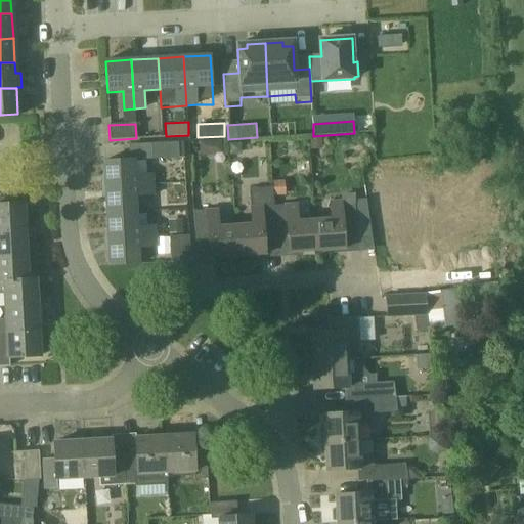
[(222,154),(222,138),(200,138),(199,154),(222,154)]
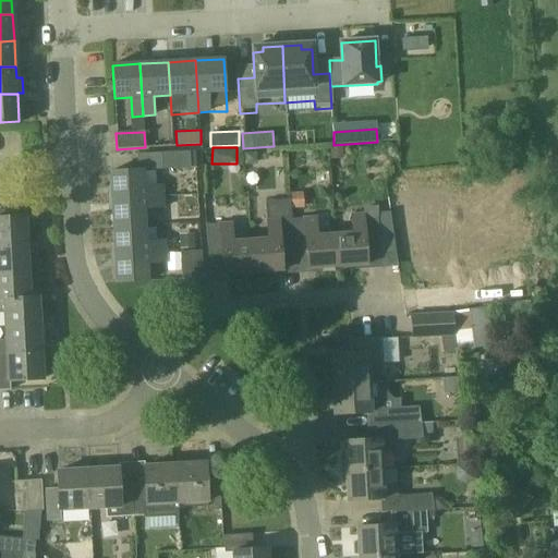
[(191,168),(190,152),(161,153),(162,169),(191,168)]
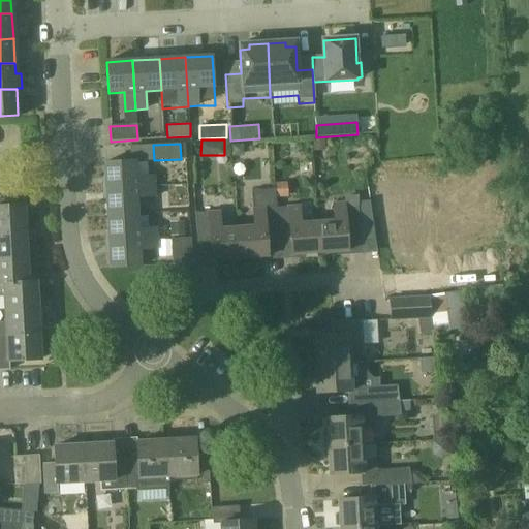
[(103,163),(105,189),(154,187),(154,176),(134,177),(134,161),(103,163)]
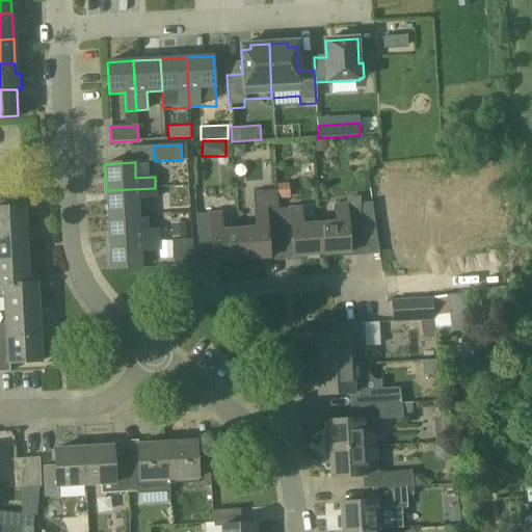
[(107,217),(138,215),(137,198),(156,197),(155,188),(106,190),(107,217)]
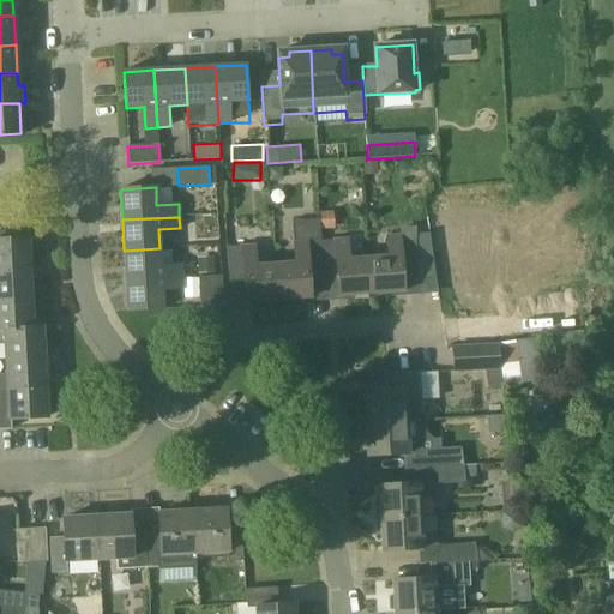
[(295,263),(276,264),(278,300),(311,298),(308,277),(323,276),(320,241),(319,221),(292,223),(295,263)]
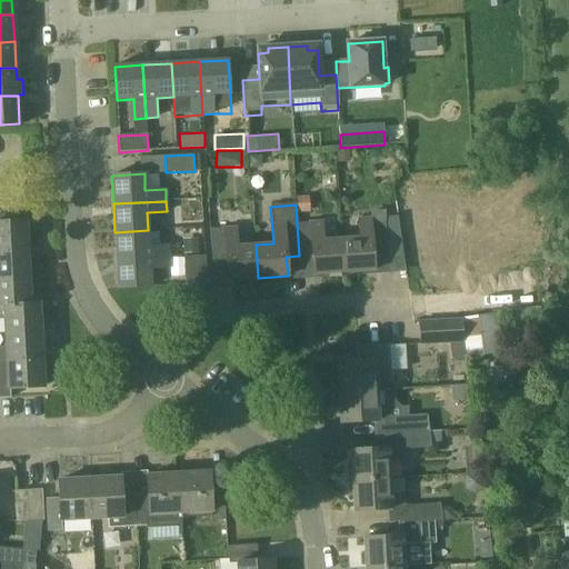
[(359,237),(341,238),(343,271),(373,269),(372,257),(402,255),(397,216),(383,217),(383,211),(370,212),(370,218),(358,219),(359,237)]
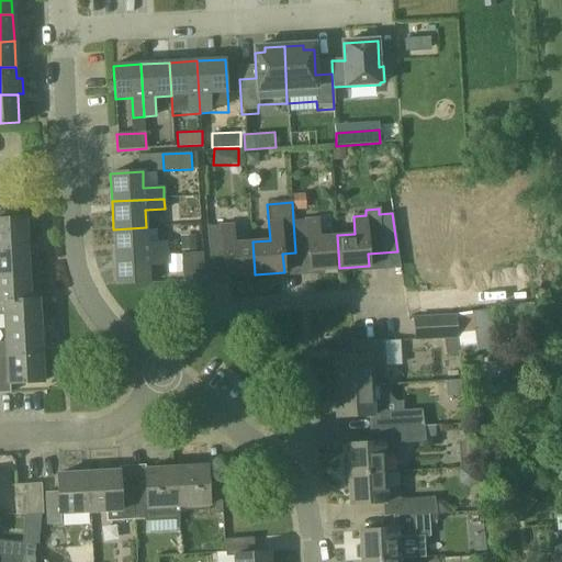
[(0,220),(0,247),(25,246),(24,218),(0,220)]
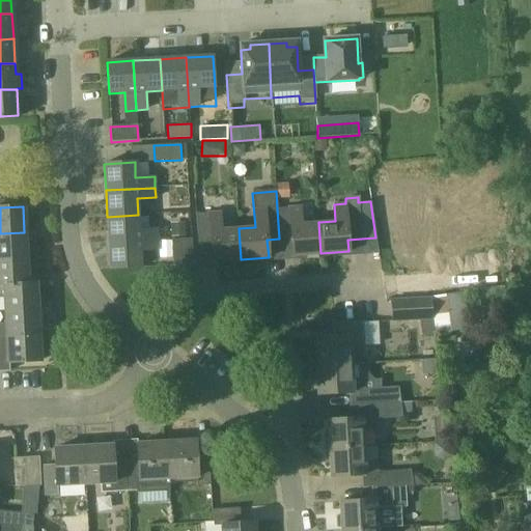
[(292,256),(320,253),(318,222),(302,224),(301,206),(277,208),(279,239),(290,238),(292,256)]
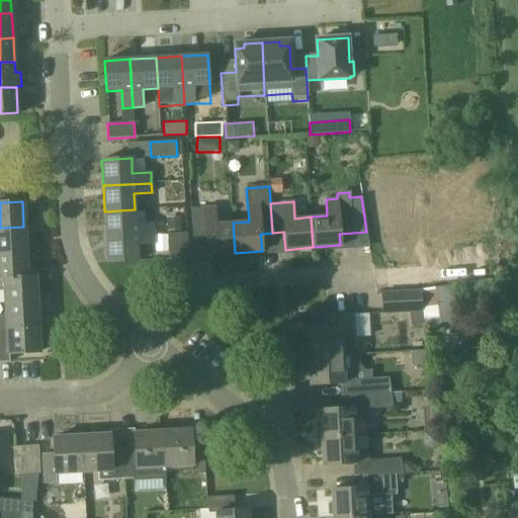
[(206,256),(235,253),(233,223),(216,224),(214,207),(190,209),(192,239),(204,238),(206,256)]
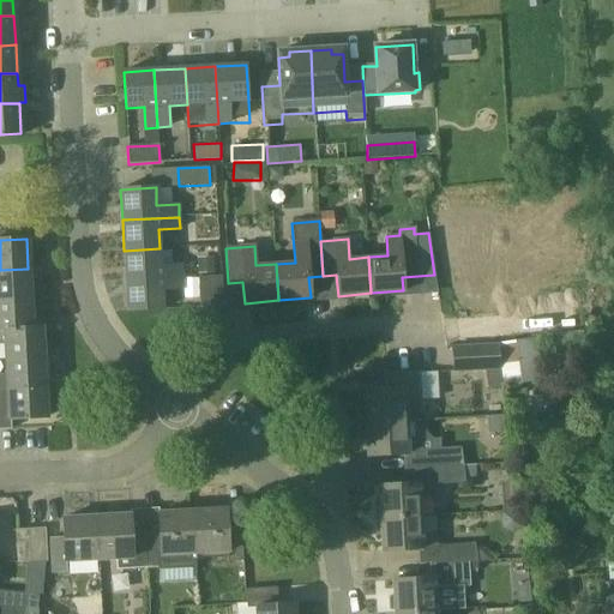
[(124,251),(126,281),(182,278),(182,265),(160,266),(160,248),(124,251)]
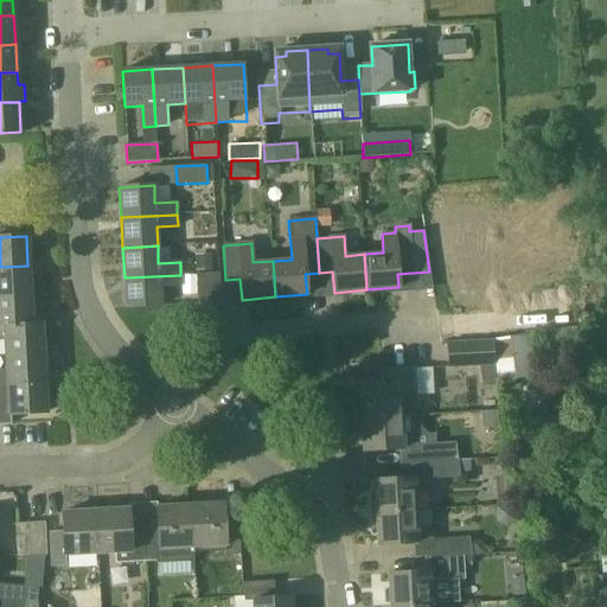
[(0,298),(29,296),(27,266),(0,267),(0,298)]
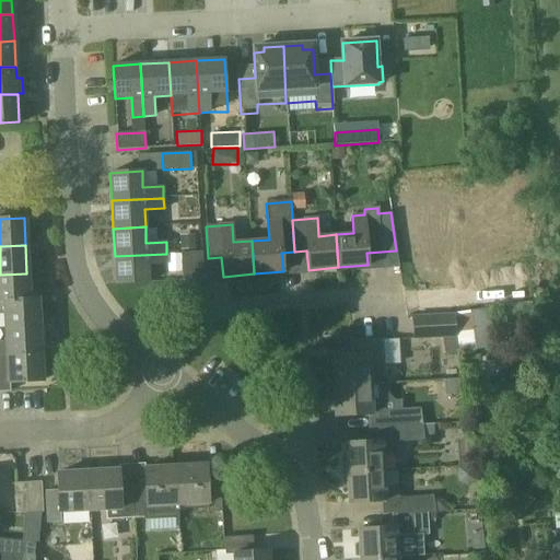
[(182,280),(203,279),(202,252),(181,253),(182,280)]
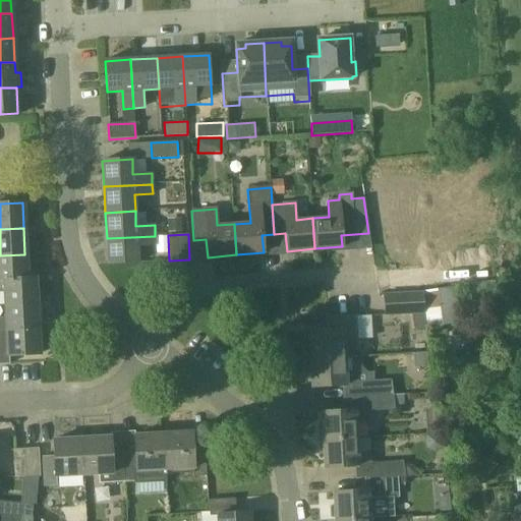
[(155,236),(107,238),(108,265),(137,263),(137,246),(156,245),(155,236)]
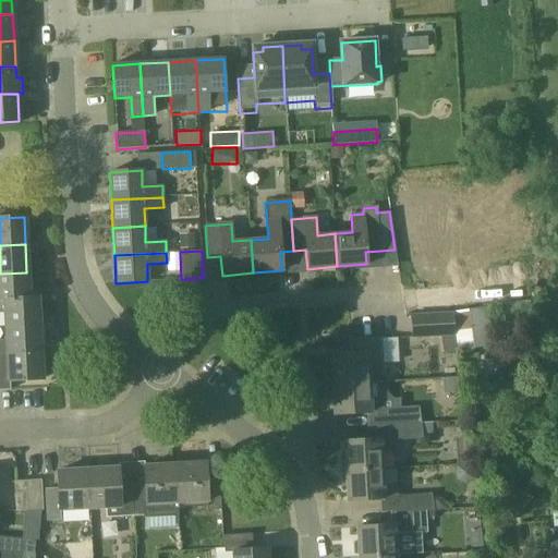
[(0,274),(0,299),(4,299),(27,296),(26,273),(0,274)]
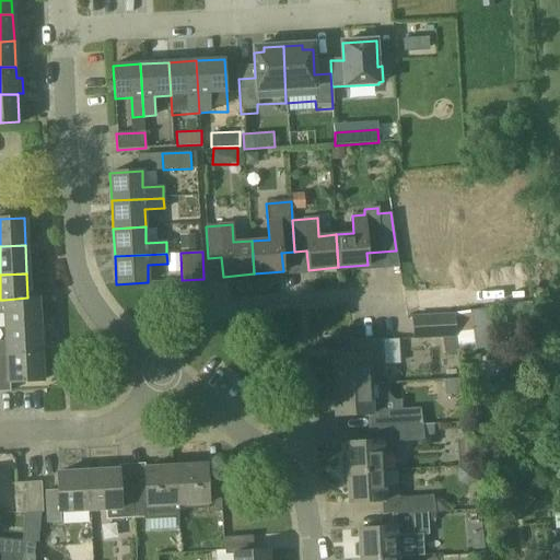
[(4,300),(0,300),(0,314),(6,314),(6,327),(39,325),(37,298),(27,298),(4,300)]
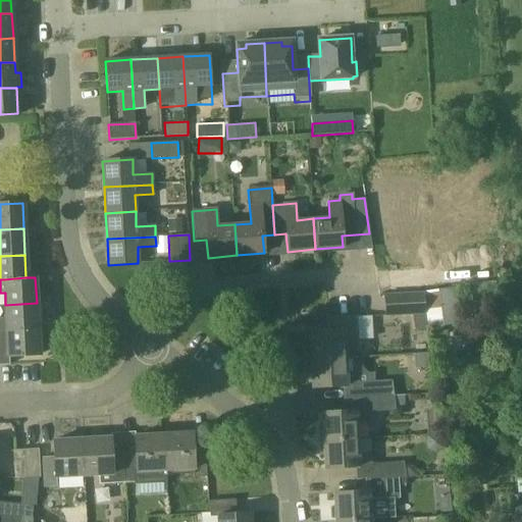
[(385,314),(422,312),(421,290),(384,292),(385,314)]
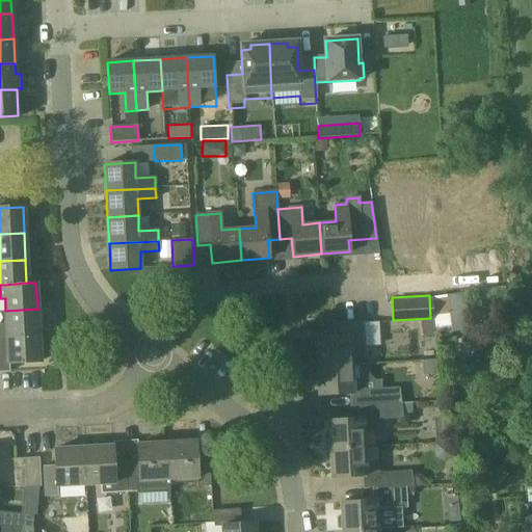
[(0,337),(38,335),(37,309),(5,311),(6,324),(0,324),(0,337)]
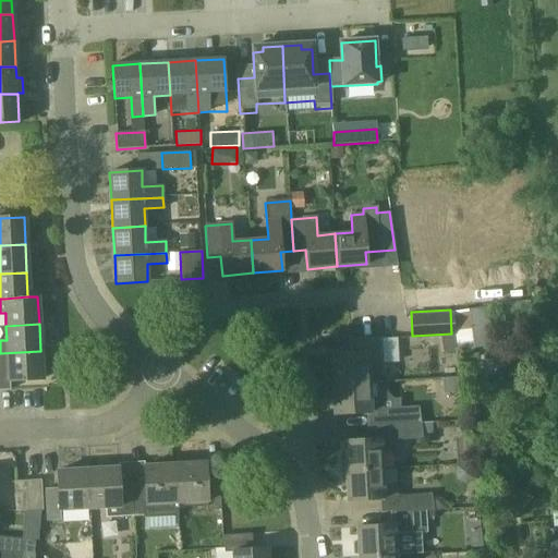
[(331,367),(326,368),(326,384),(331,383),(331,384),(370,381),(368,364),(383,363),(380,338),(350,340),(351,353),(330,354),(331,367)]
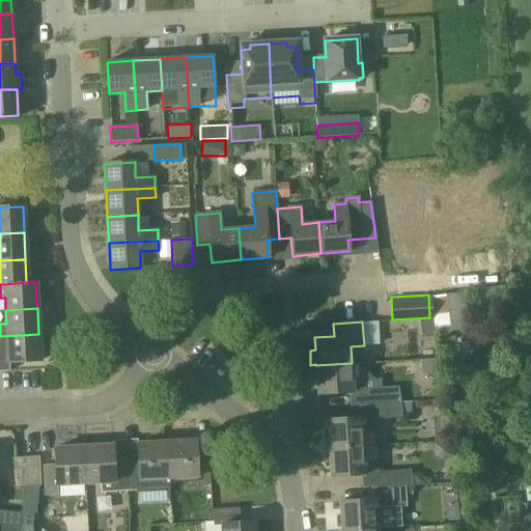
[(39,361),(38,334),(0,336),(0,370),(8,370),(8,362),(39,361)]
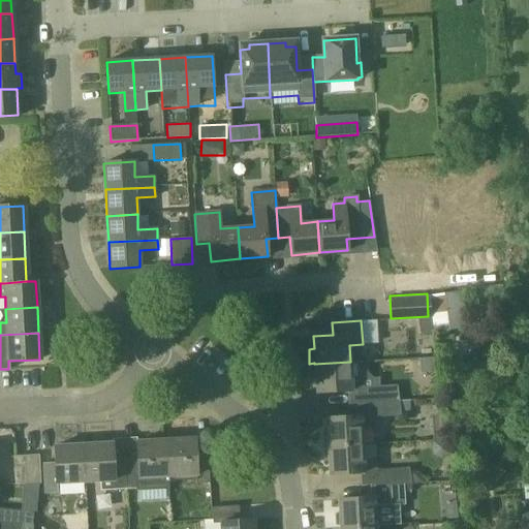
[(315,366),(310,366),(311,380),(315,380),(316,393),(348,391),(365,390),(365,377),(351,378),(350,362),(314,364),(315,366)]
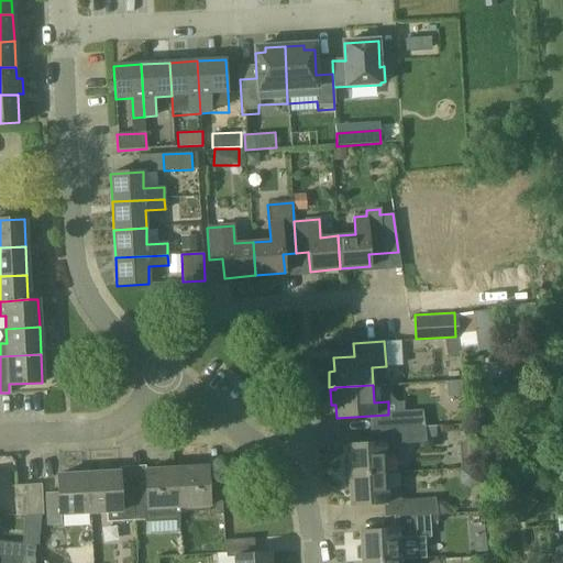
[(401,428),(424,426),(422,411),(403,412),(394,412),(395,428),(401,428)]
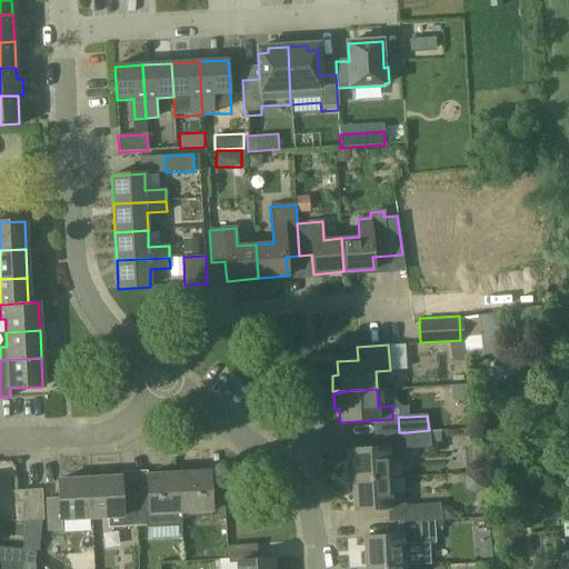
[(430,442),(429,431),(429,430),(406,432),(407,449),(431,448),(430,442)]
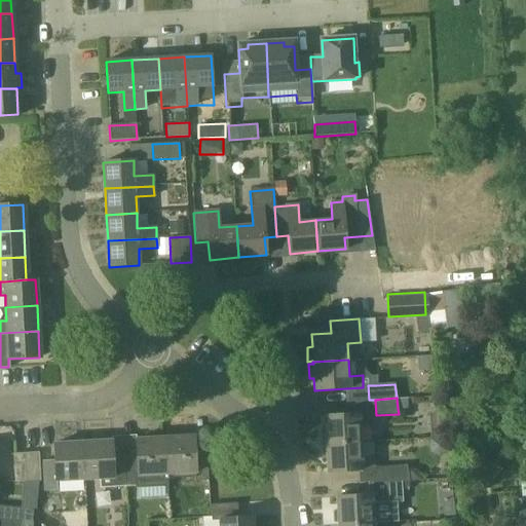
[(325,427),(321,430),(321,439),(326,441),(326,444),(362,441),(361,425),(373,424),(373,415),(373,412),(354,413),(324,415),(325,427)]
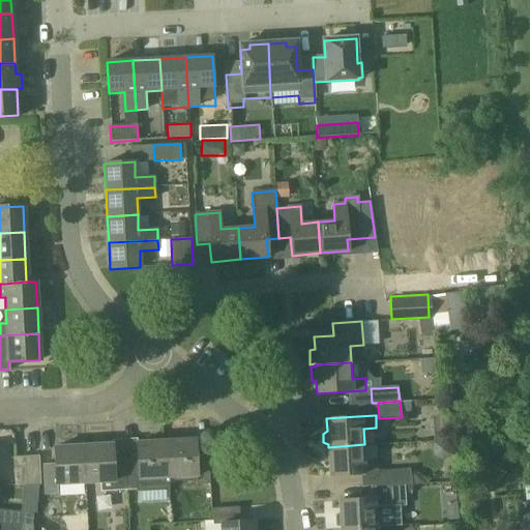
[(450,454),(449,416),(433,416),(435,454),(450,454)]
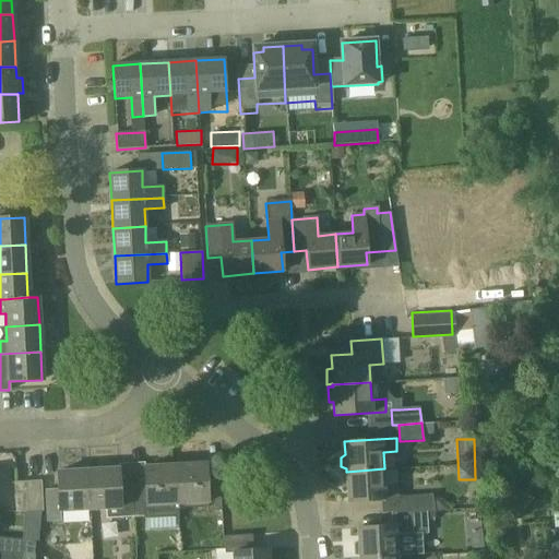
[(175,465),(177,504),(207,502),(209,512),(222,511),(218,473),(206,474),(205,463),(175,465)]
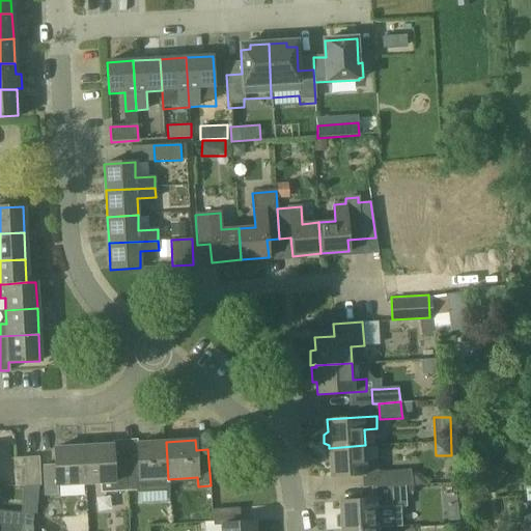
[(124,451),(128,492),(168,490),(168,479),(166,442),(137,444),(138,450),(124,451)]
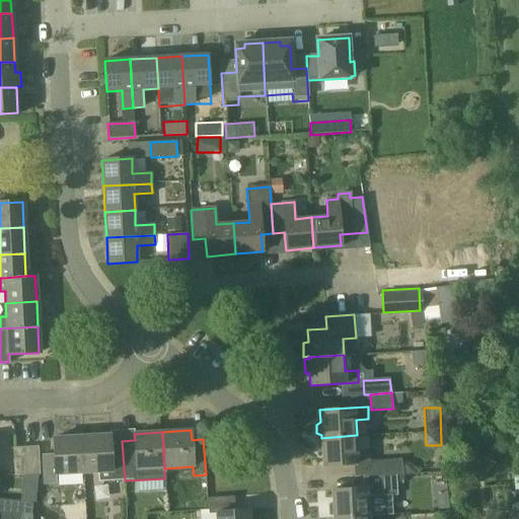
[(109,435),(80,437),(82,473),(98,472),(99,483),(125,480),(122,441),(109,441),(109,435)]
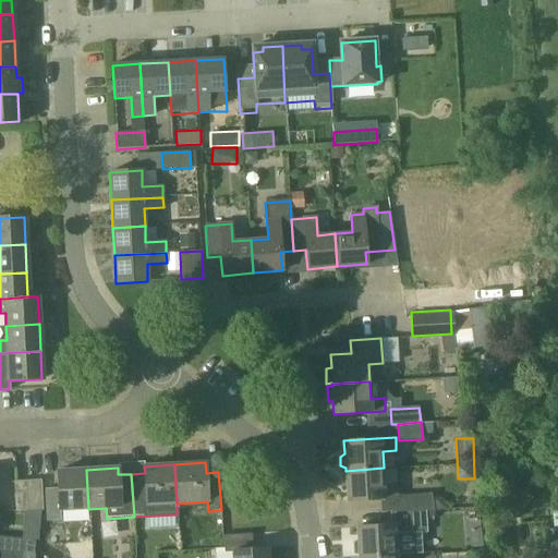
[(346,473),(341,475),(342,485),(347,487),(348,500),(398,497),(398,485),(385,485),(384,468),(346,471),(346,473)]
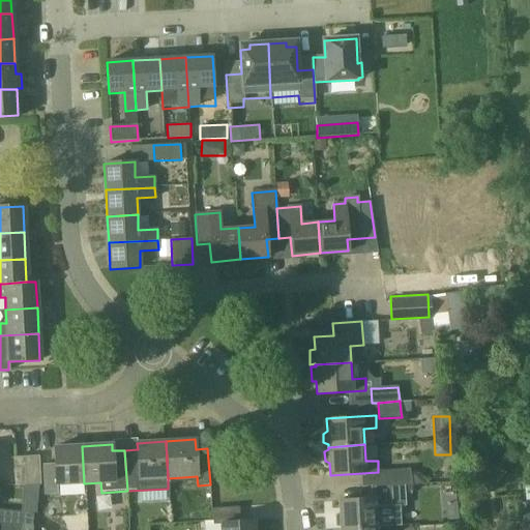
[(84,483),(82,446),(55,448),(56,464),(43,464),(46,495),(58,495),(57,484),(84,483)]
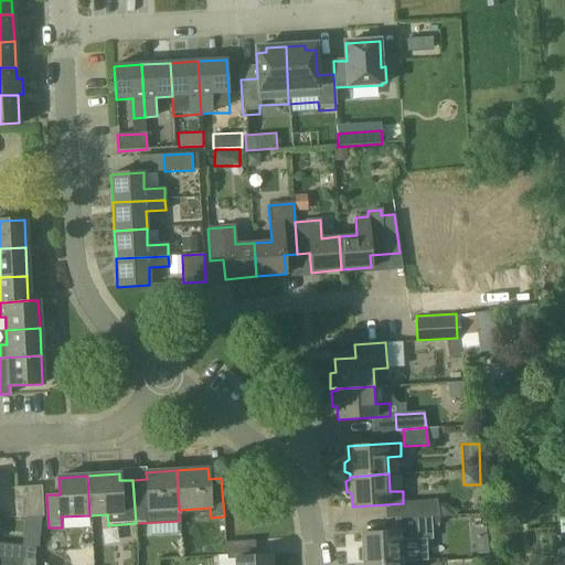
[(43,516),(42,486),(27,487),(27,497),(14,498),(16,518),(29,518),(43,516)]
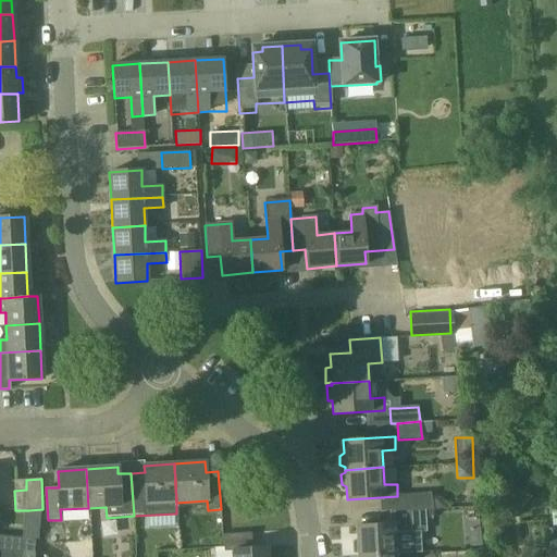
[(406,494),(407,508),(407,510),(424,508),(424,509),(433,509),(431,492),(406,494)]
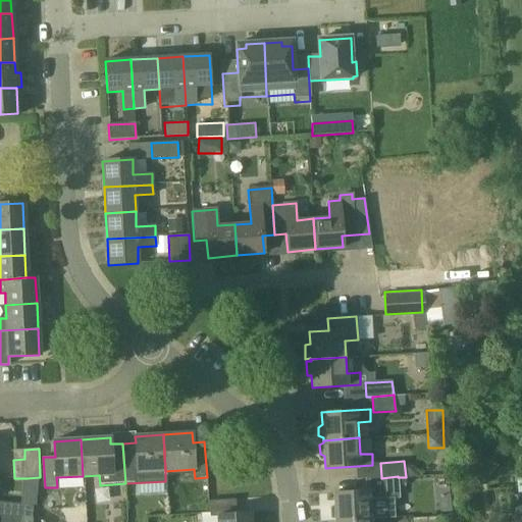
[(335,517),(335,521),(370,519),(369,500),(400,498),(398,477),(398,476),(381,478),(381,476),(364,477),(365,491),(333,493),(334,506),(330,507),(331,518),(335,517)]
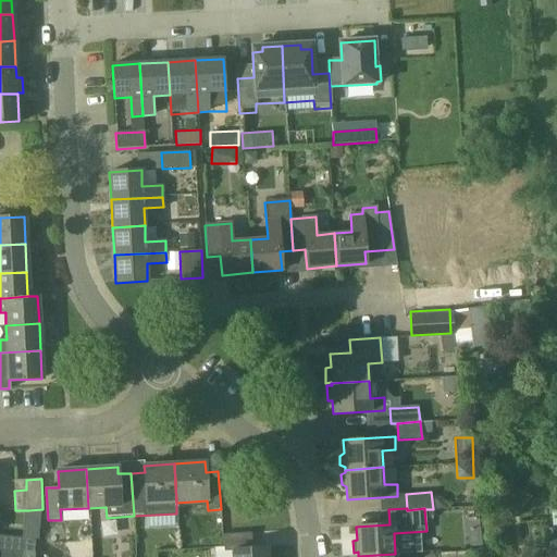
[(233,552),(233,556),(267,556),(267,547),(252,548),(251,533),(222,534),(223,552),(233,552)]
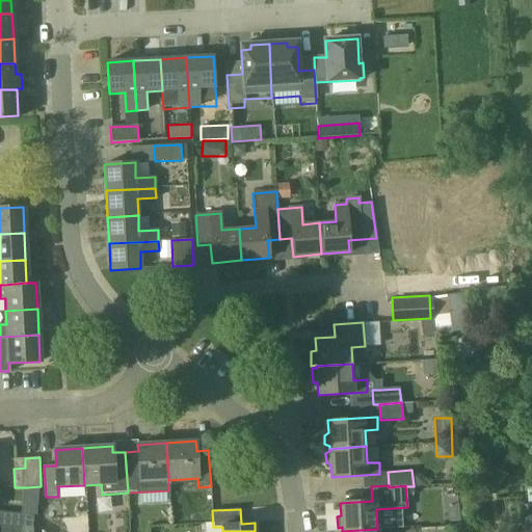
[(24,513),(23,528),(32,529),(34,510),(24,513)]
